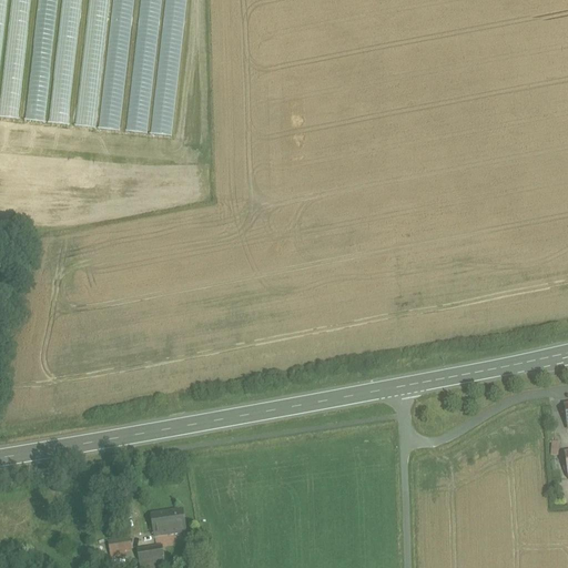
[(183,513),(152,517),(154,538),(186,534),(183,513)]
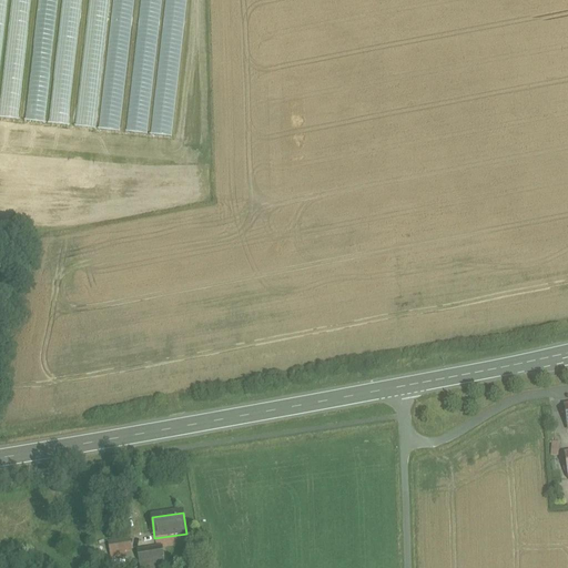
[(130,540),(108,544),(111,560),(125,558),(124,553),(131,551),(130,540)]
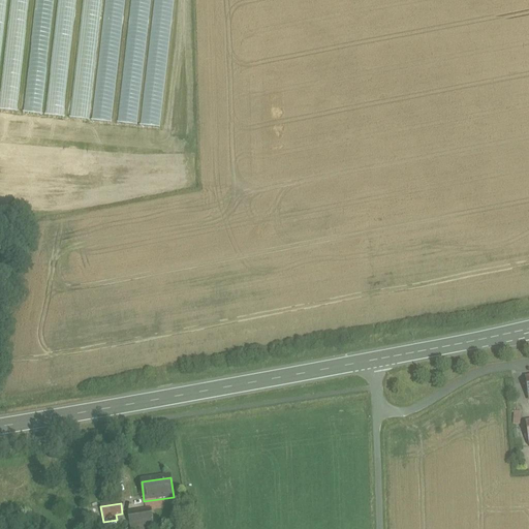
[(151,510),(128,514),(130,526),(153,523),(151,510)]
